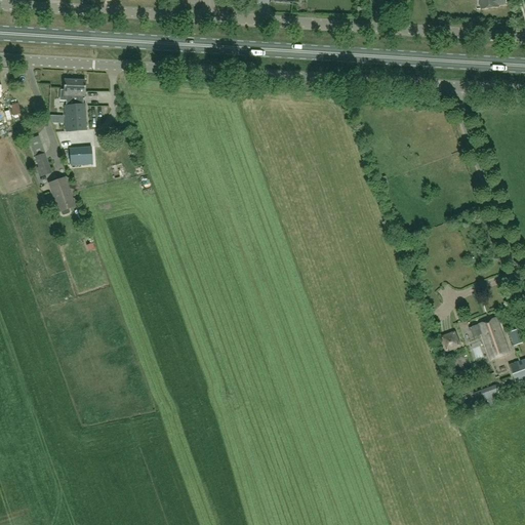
[(477,0),(477,1),(480,0),(481,9),(499,7),(499,6),(507,5),(506,0),(477,0)]
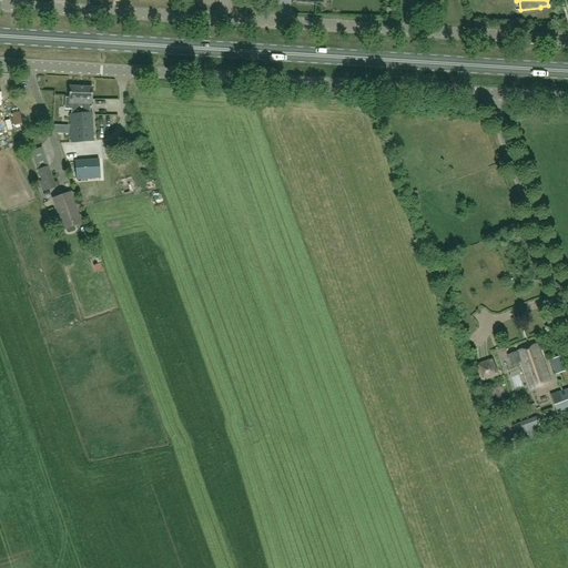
[(92,89),(70,88),(69,99),(64,99),(64,110),(70,110),(70,115),(69,115),(71,143),(93,141),(91,113),(90,113),(90,107),(91,107),(92,89)]
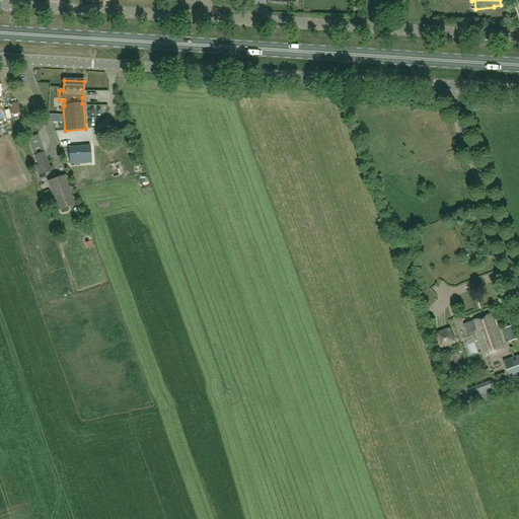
[(20,113),(17,103),(10,105),(13,115),(20,113)]
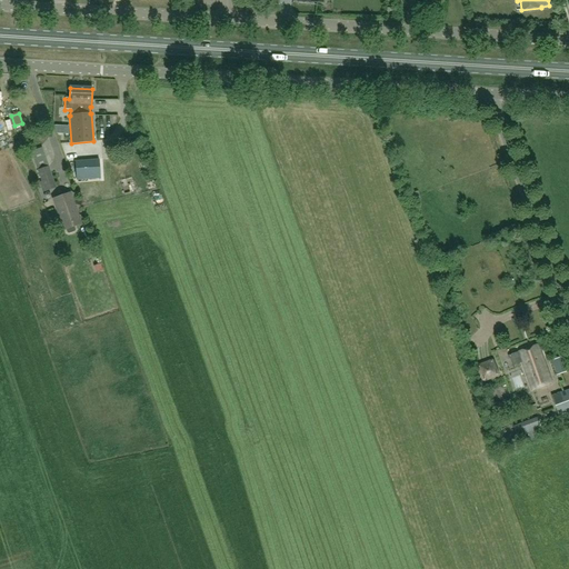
[(45,158),(35,161),(38,170),(37,170),(41,182),(39,182),(42,192),(56,188),(48,167),(45,158)]
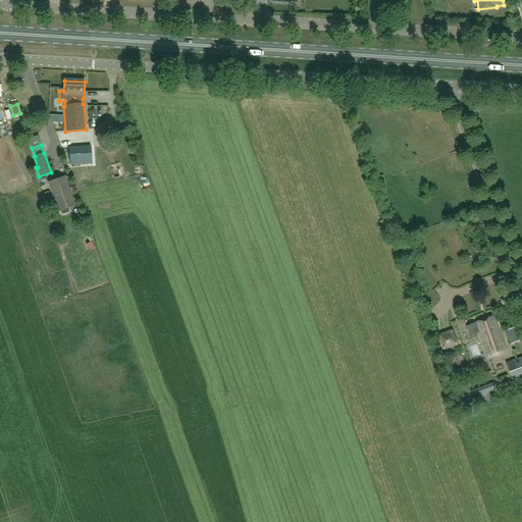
[(77,148),(66,149),(66,160),(85,159),(85,148),(77,148)]
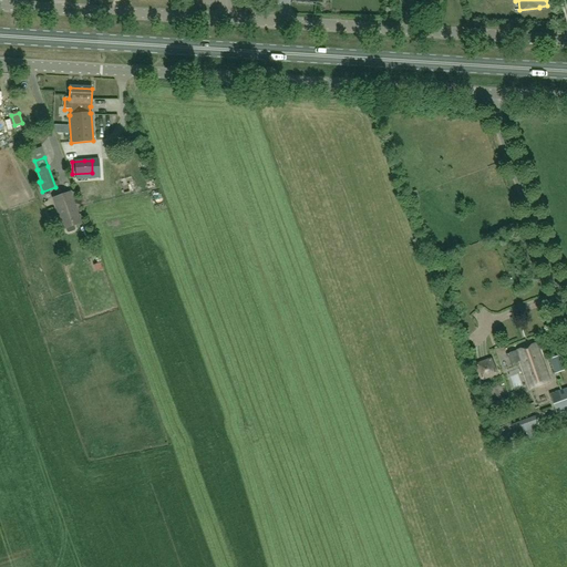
[(409,193),(412,202),(419,199),(416,191),(409,193)]
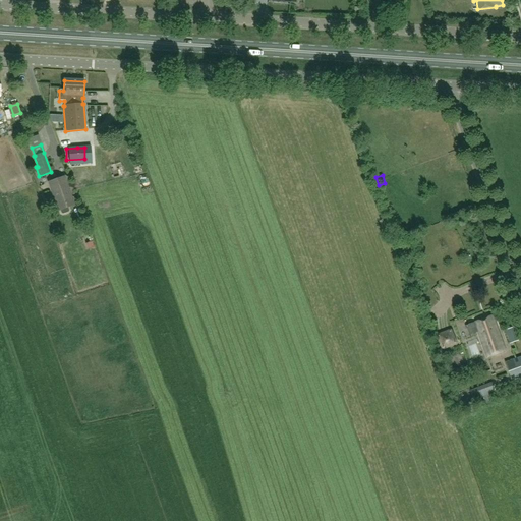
[(69,211),(68,208),(74,206),(64,177),(48,183),(58,211),(60,211),(61,214),(63,215),(68,213),(69,211)]
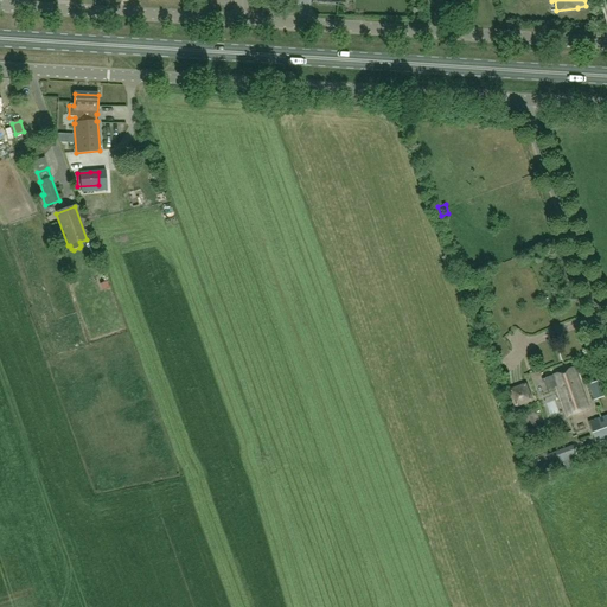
[(107,281),(100,283),(103,291),(110,288),(107,281)]
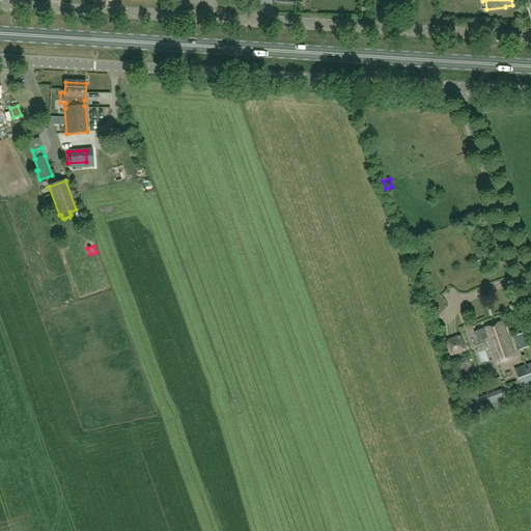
[(503,323),(502,322),(484,328),(487,338),(496,363),(514,357),(508,338),(510,337),(505,323),(503,323)]
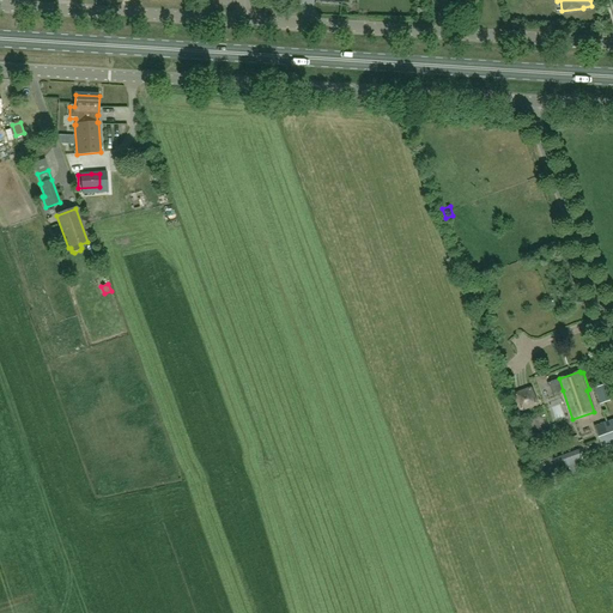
[(563,390),(559,378),(547,383),(548,387),(550,387),(552,394),(563,390)]
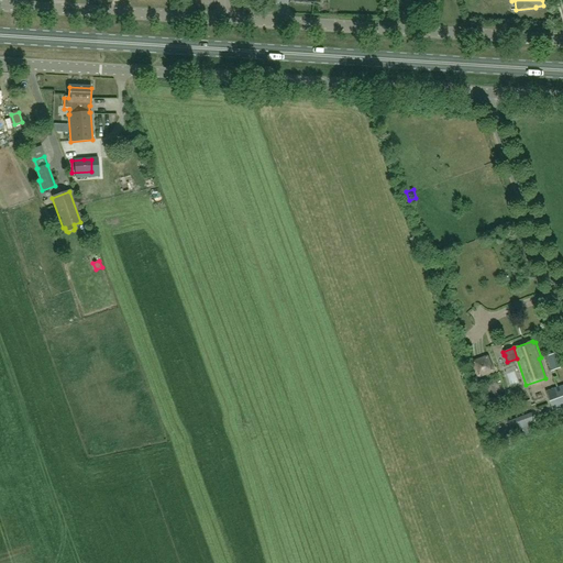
[(562,366),(562,364),(559,353),(545,357),(551,372),(562,366)]
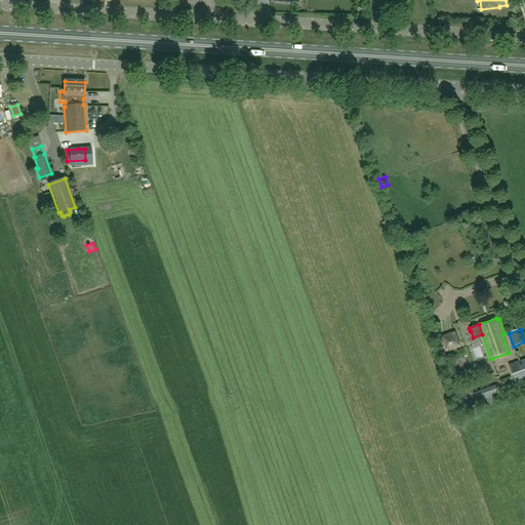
[(524,378),(524,359),(510,365),(516,382),(524,378)]
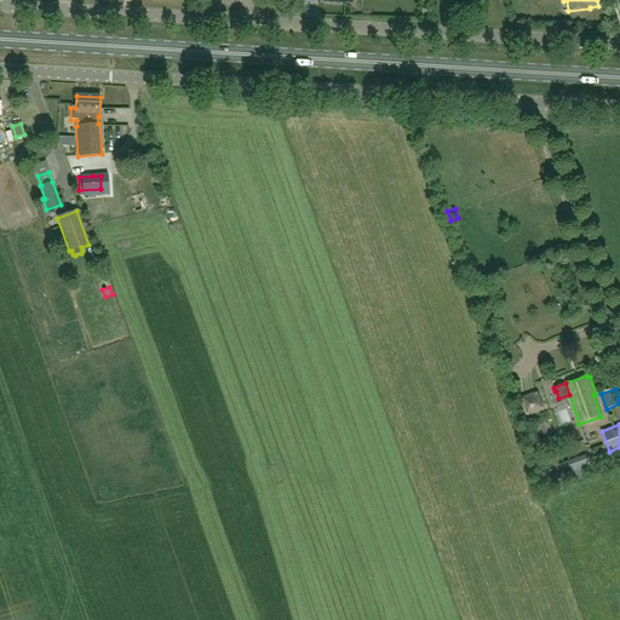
[(586,455),(560,464),(564,480),(577,475),(575,472),(591,466),(586,455)]
